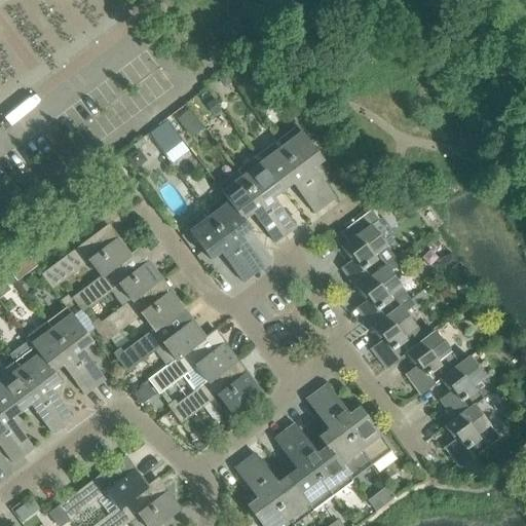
[(313,170),(324,161),(298,127),(277,143),(326,208),(336,199),(313,170)]
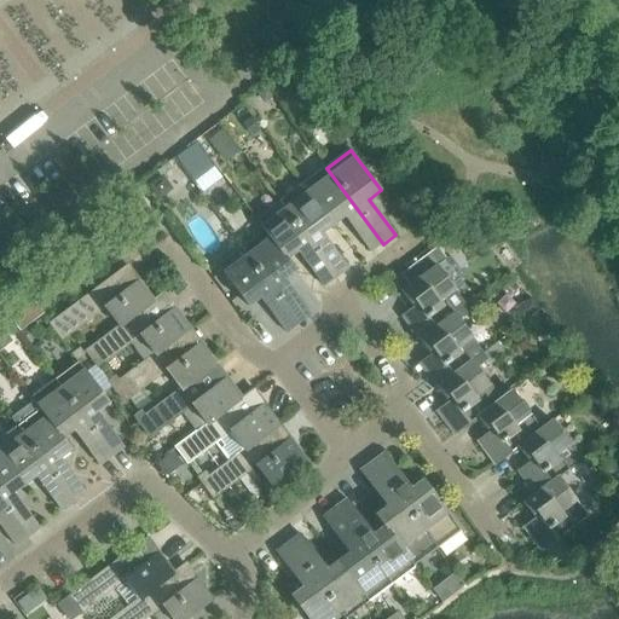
[(383,244),(327,168),(302,186),(333,226),(345,218),(371,253),(383,244)]
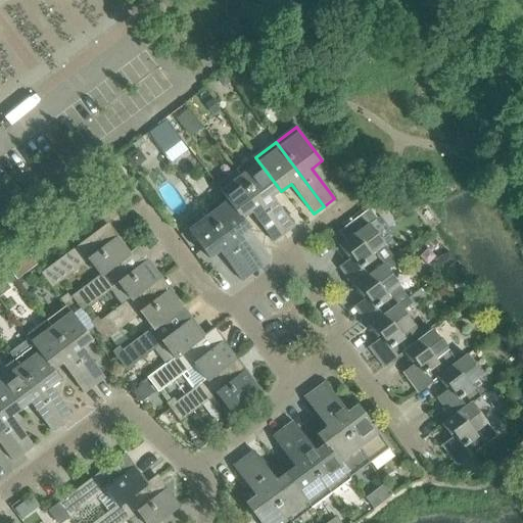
[(272,198),(281,191),(255,157),(236,172),(284,235),(294,228),(272,198)]
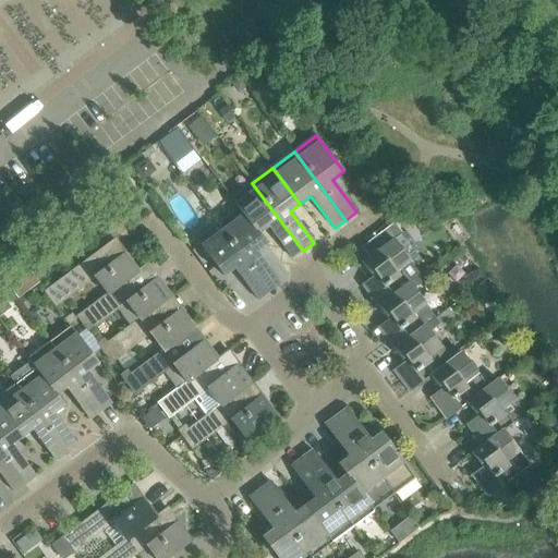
[(303,251),(252,183),(232,198),(239,208),(258,234),(269,227),(293,258),(303,251)]
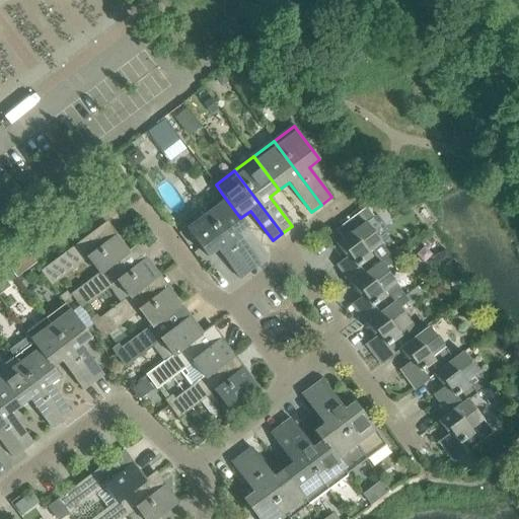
[(238,234),(247,227),(240,218),(222,194),(203,208),(250,272),(261,264),(238,234)]
